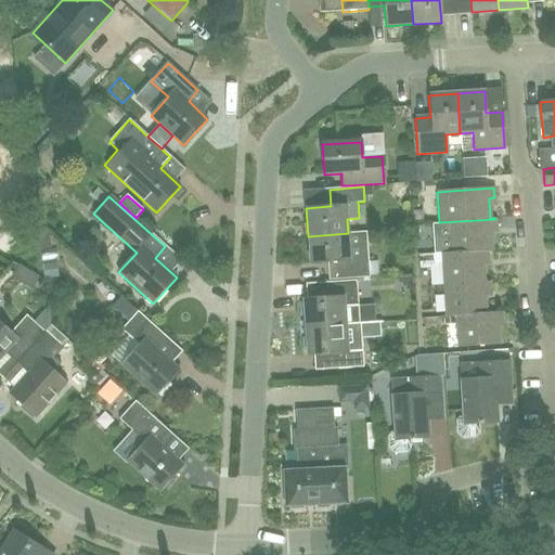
[(439,222),(441,254),(492,250),(491,228),(497,228),(495,219),(439,222)]
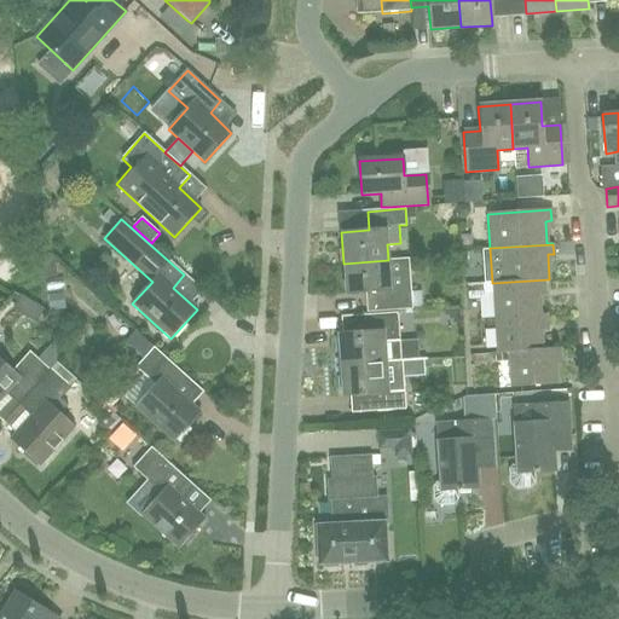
[(389,294),(388,260),(343,264),(345,294),(374,291),(375,313),(411,310),(410,291),(389,294)]
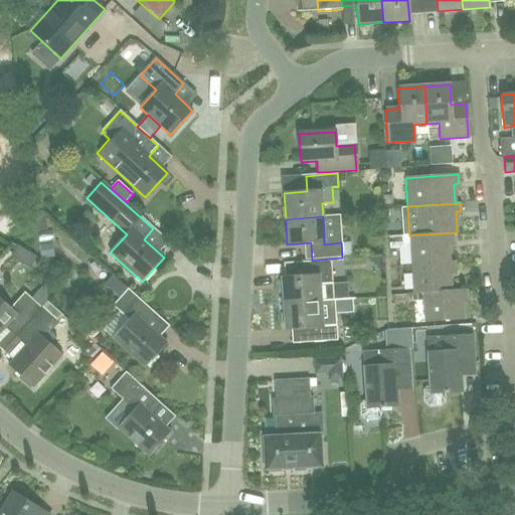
[(457,232),(409,235),(411,265),(455,262),(455,261),(450,261),(448,241),(453,241),(453,233),(457,232)]
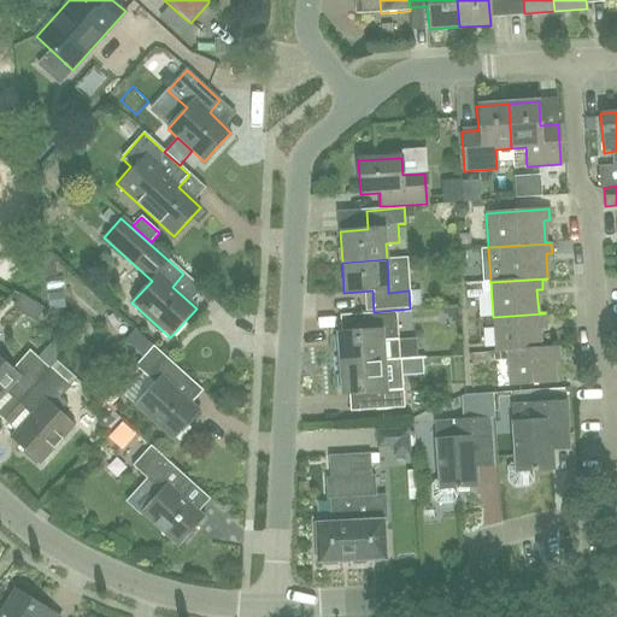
[(58,310),(71,306),(66,287),(53,292),(58,310)]
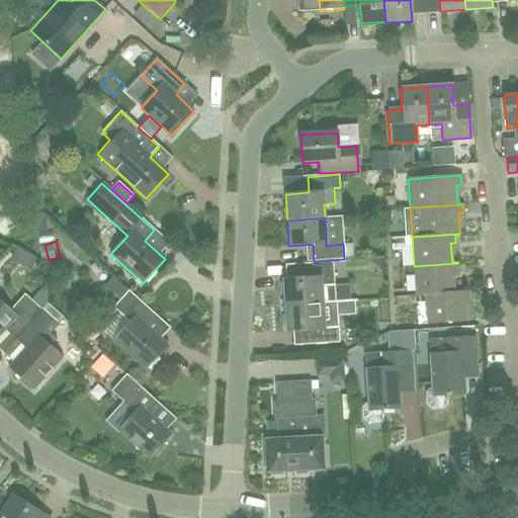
[(282,279),(284,305),(335,303),(334,285),(331,262),(306,264),(307,278),(282,279)]
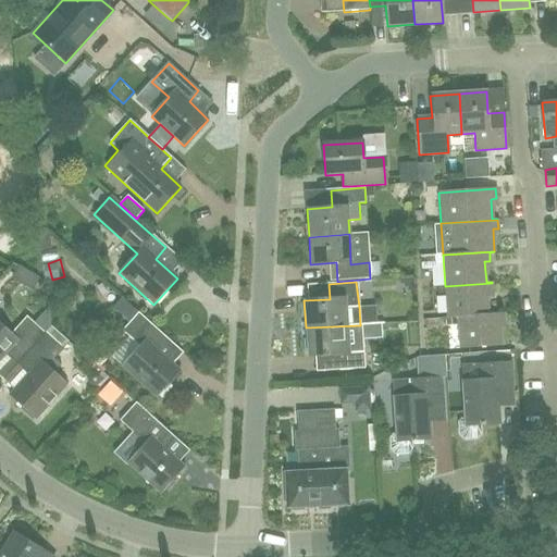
[(492,283),(445,286),(447,318),(504,313),(504,312),(489,313),(487,293),(492,293),(492,283)]
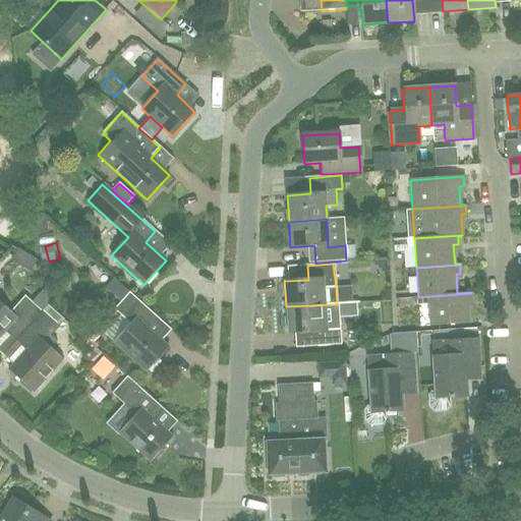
[(169,347),(162,341),(149,330),(158,319),(113,280),(106,288),(120,302),(114,308),(131,324),(114,343),(147,372),(169,347)]
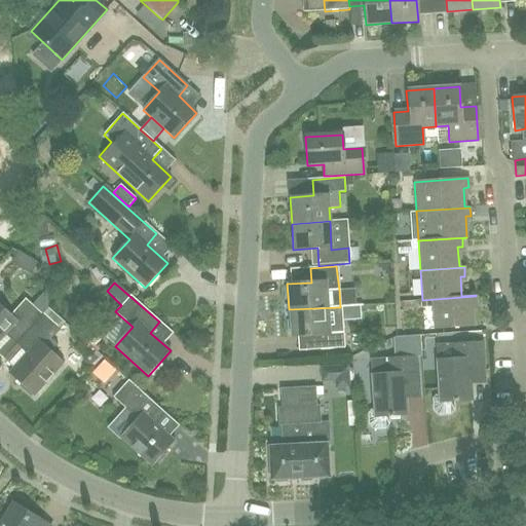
[(476,296),(422,300),(422,301),(431,300),(434,330),(473,327),(472,305),(477,305),(476,296)]
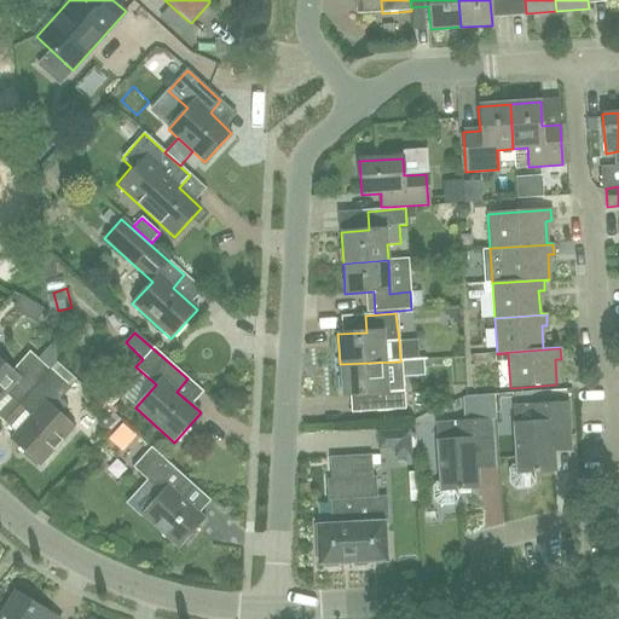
[(19,405),(51,370),(30,352),(12,371),(0,360),(0,400),(7,393),(19,405)]
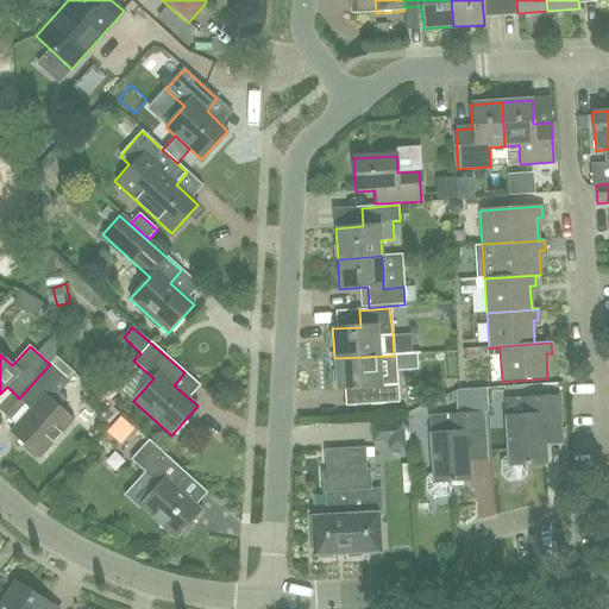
[(365,388),(366,405),(397,402),(394,356),(334,358),(337,390),(365,388)]
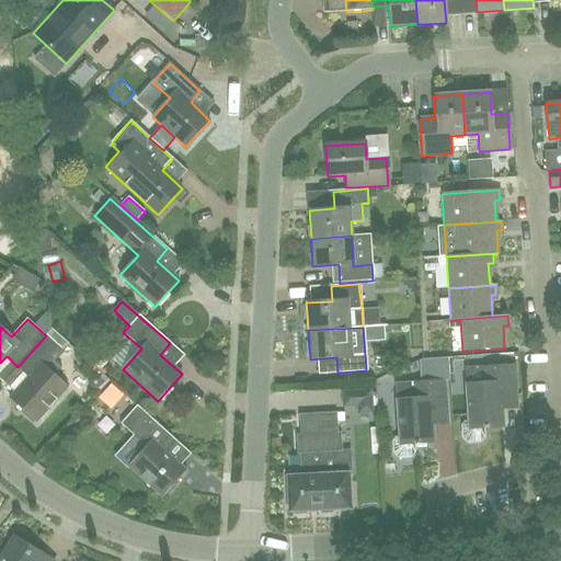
[(64,353),(57,346),(46,335),(18,367),(29,377),(9,399),(36,423),(68,388),(48,370),(64,353)]
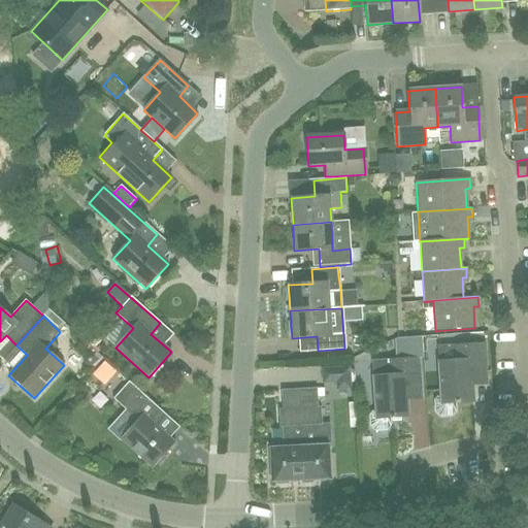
[(411,339),(398,340),(399,354),(413,353),(411,339)]
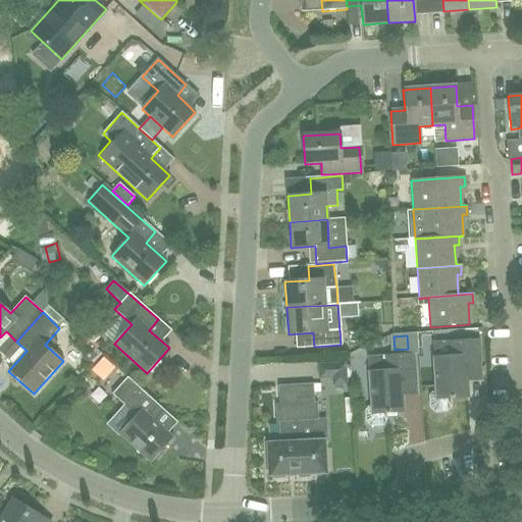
[(434,357),(436,392),(432,392),(429,395),(430,406),(435,411),(447,410),(451,406),(450,398),(468,397),(466,380),(465,368),(480,367),(478,338),(451,341),(452,356),(434,357)]
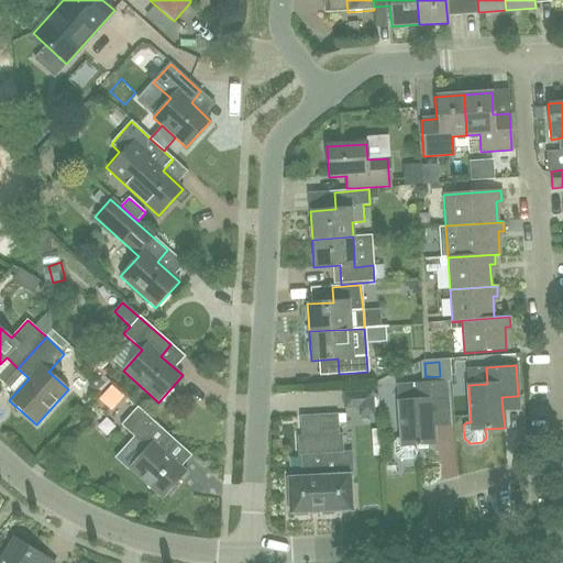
[(449,426),(445,382),(417,384),(418,400),(398,401),(400,439),(396,439),(393,442),(394,454),(399,460),(411,459),(416,454),(415,445),(434,444),(433,427),(449,426)]
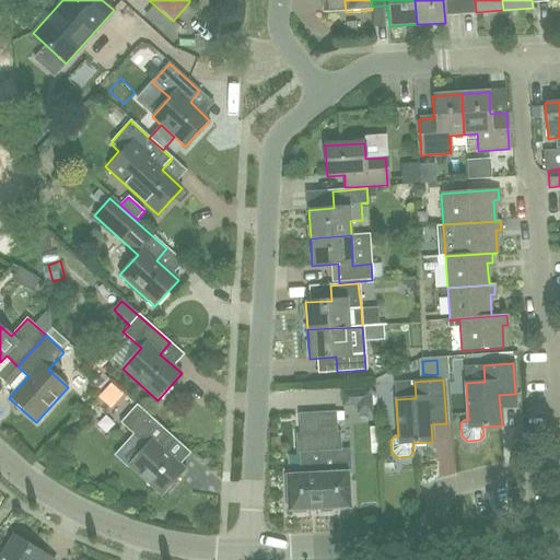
[(124,411),(135,399),(117,384),(106,396),(124,411)]
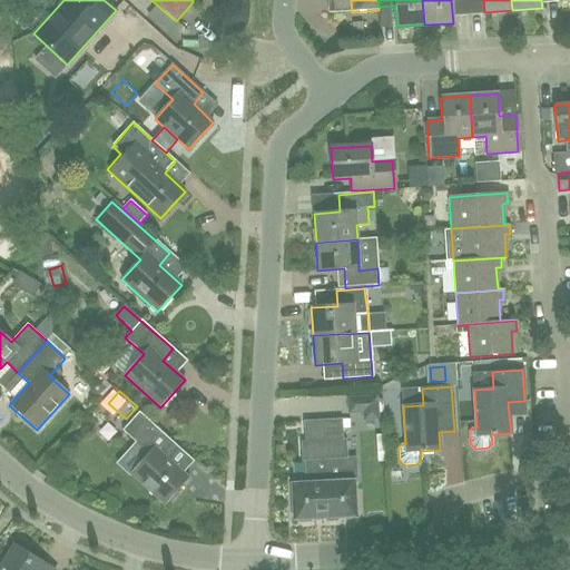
[(363,413),(363,397),(347,399),(347,414),(363,413)]
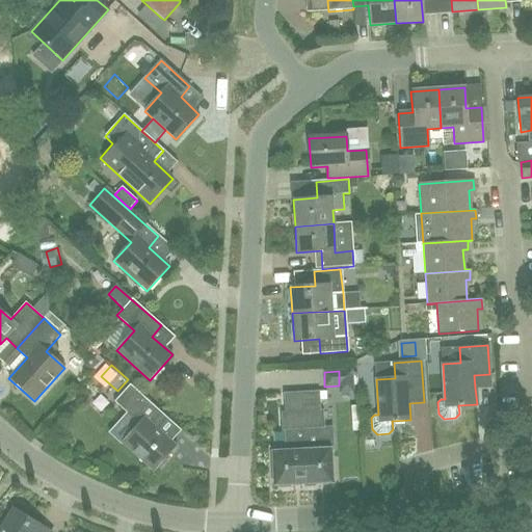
[(153,472),(177,446),(158,428),(166,419),(130,384),(114,402),(139,424),(122,444),(153,472)]
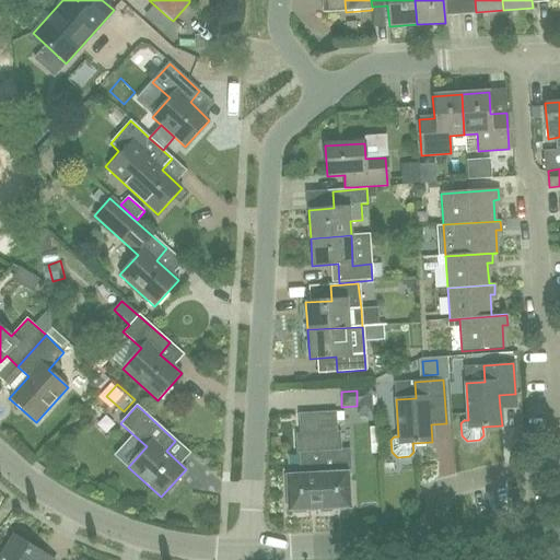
[(322,432),(314,432),(295,433),(295,434),(304,434),(305,452),(299,452),(300,474),(287,475),(288,510),(291,510),(291,513),(304,513),(304,510),(316,509),(315,474),(323,474),(322,432)]
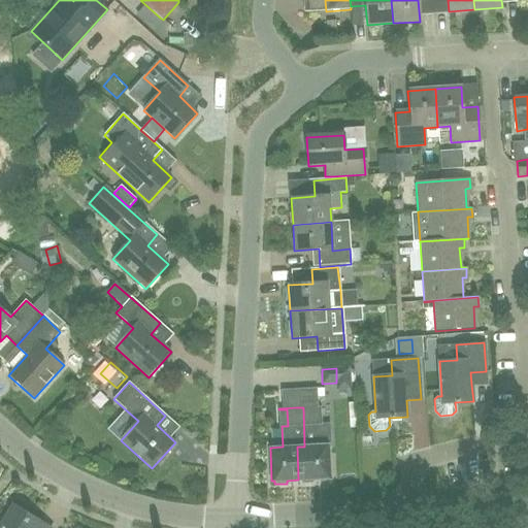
[(297,447),(298,480),(300,480),(300,484),(311,483),(311,480),(328,479),(327,447),(329,447),(329,424),(321,424),(320,407),(303,407),(304,447),(297,447)]
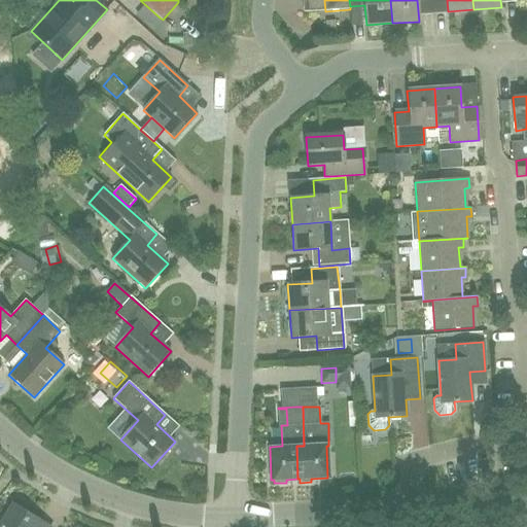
[(35,526),(39,521),(11,505),(0,524),(0,526),(35,526)]
